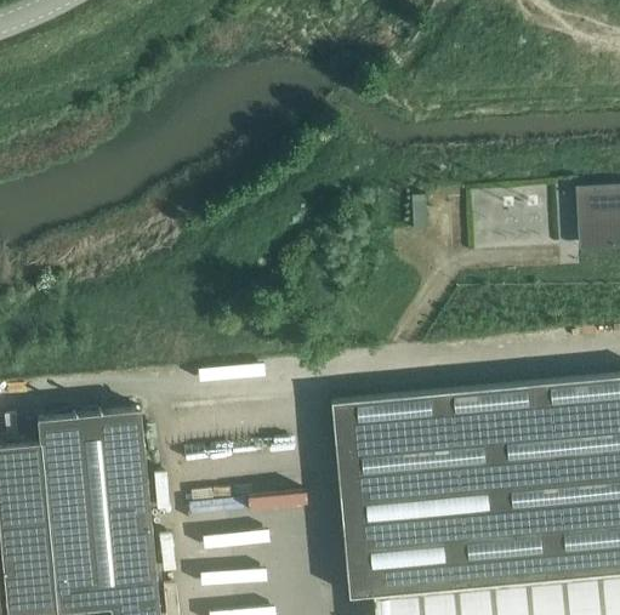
[(597,255),(619,254),(619,191),(579,191),(579,216),(597,216),(597,255)]
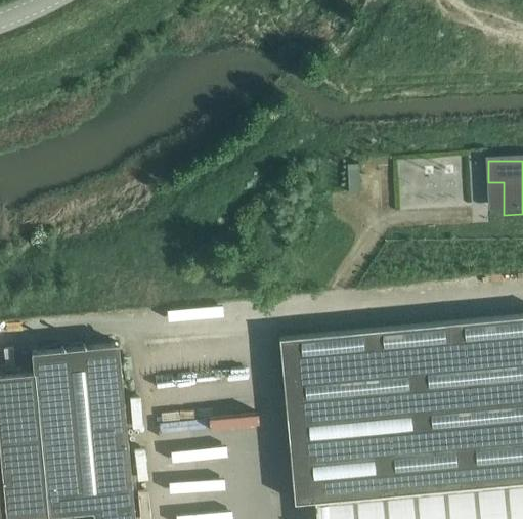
[(349,168),(349,193),(361,193),(360,168),(349,168)]
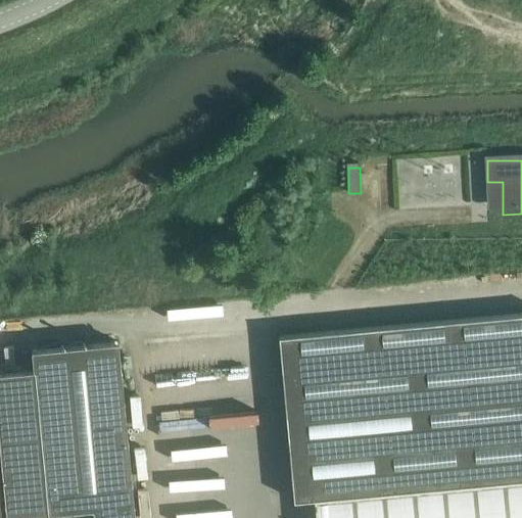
[(293,505),(313,503),(314,517),(521,517),(521,318),(278,340),(293,505)]
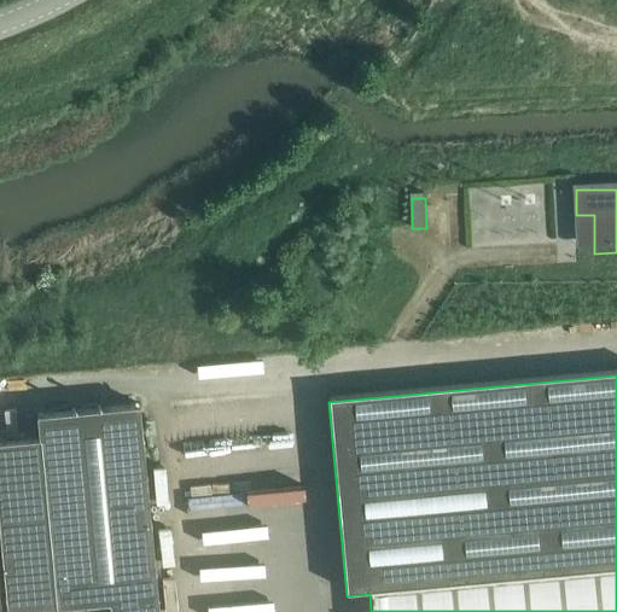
[(0,593),(4,593),(5,611),(63,611),(109,606),(109,611),(158,611),(139,409),(115,412),(36,419),(40,466),(0,470),(0,593)]
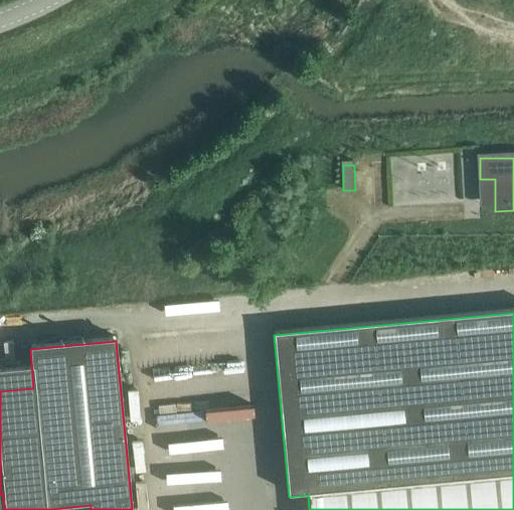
[(159,376),(248,371),(247,363),(159,369),(159,376)]
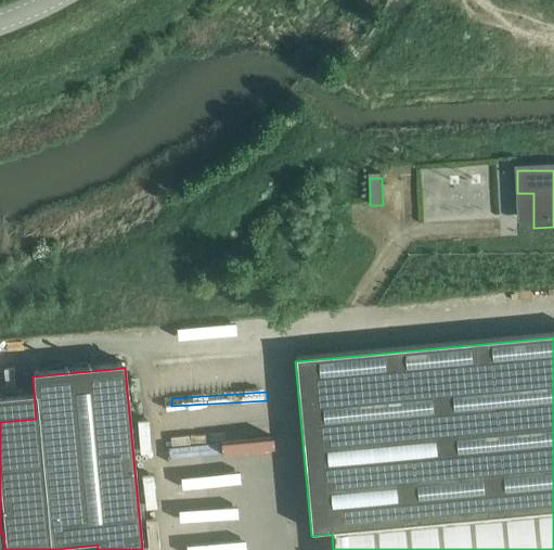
[(242,515),(183,519),(184,547),(243,544),(242,515)]
